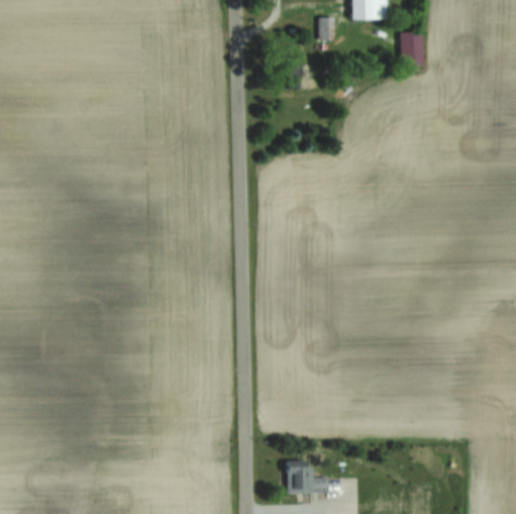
[(386,20),(385,0),(352,0),(352,20),(386,20)]
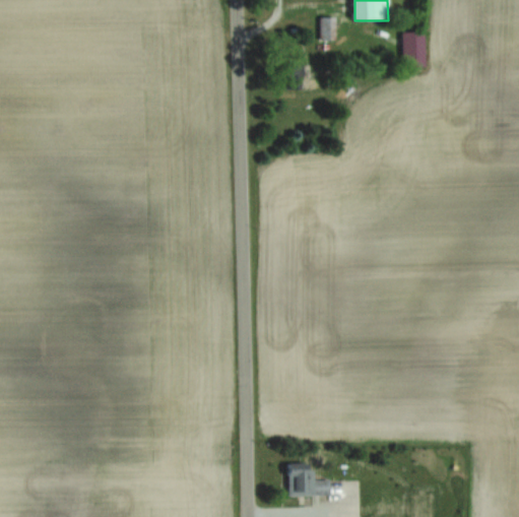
[(335,41),(335,18),(321,18),(321,41),(335,41)]
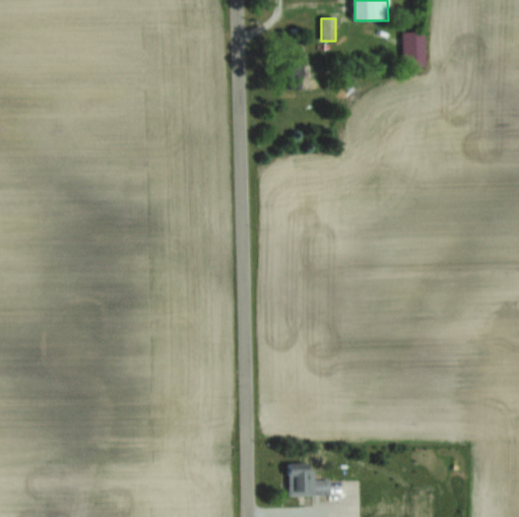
[(422,31),(400,31),(401,67),(423,67),(422,31)]
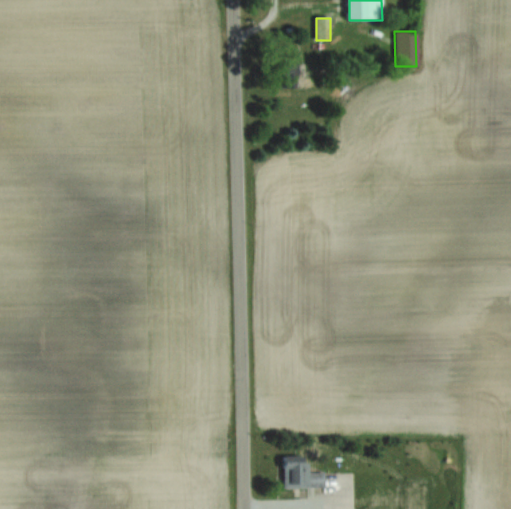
[(274,89),(300,89),(300,66),(274,66),(274,89)]
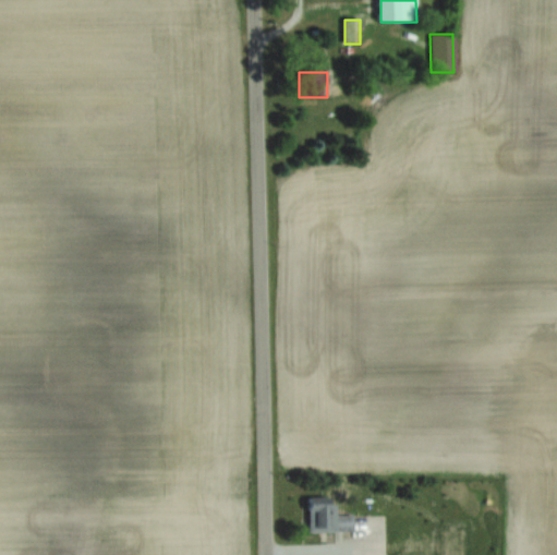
[(354,534),(354,517),(337,517),(337,501),(305,501),(305,535),(354,534)]
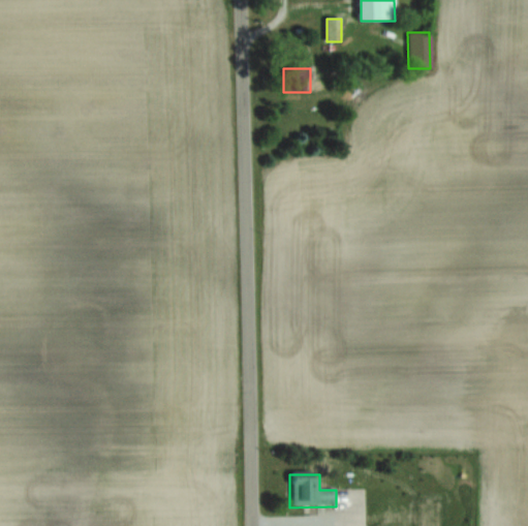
All buildings are outlined.
